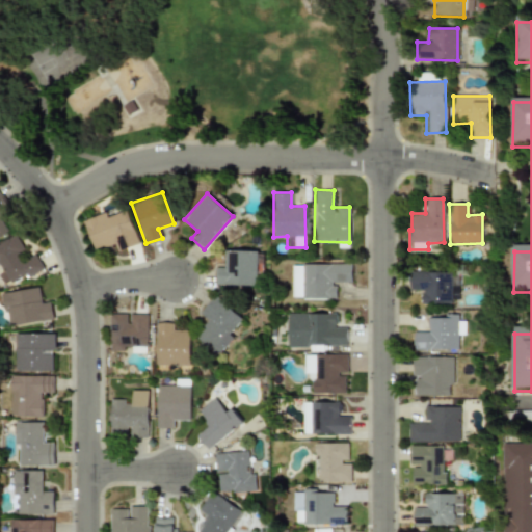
[(94,249),(114,242),(117,251),(138,244),(126,210),(107,217),(105,212),(83,220),(94,249)]
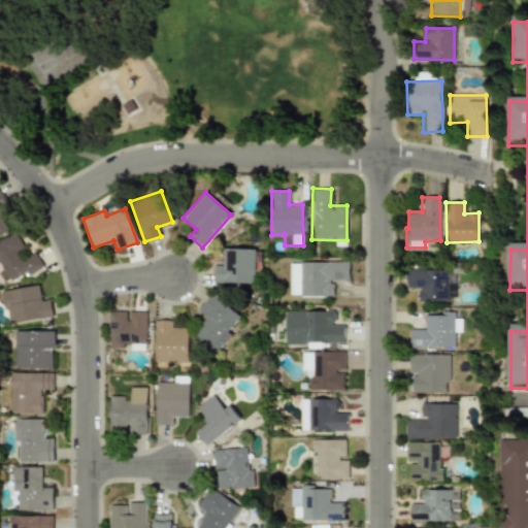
[(26,256),(17,234),(0,241),(0,266),(1,269),(0,269),(0,284),(26,273),(27,274),(42,268),(35,252),(26,256)]
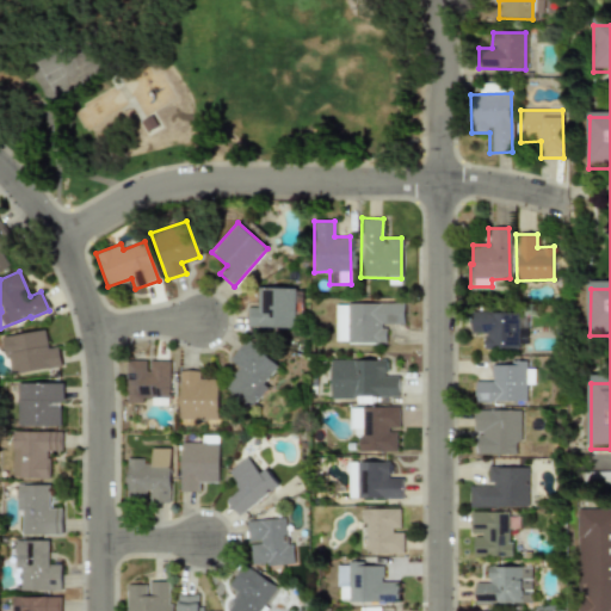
[(257,307),(246,307),(246,327),(295,328),(295,289),(257,288),(257,307)]
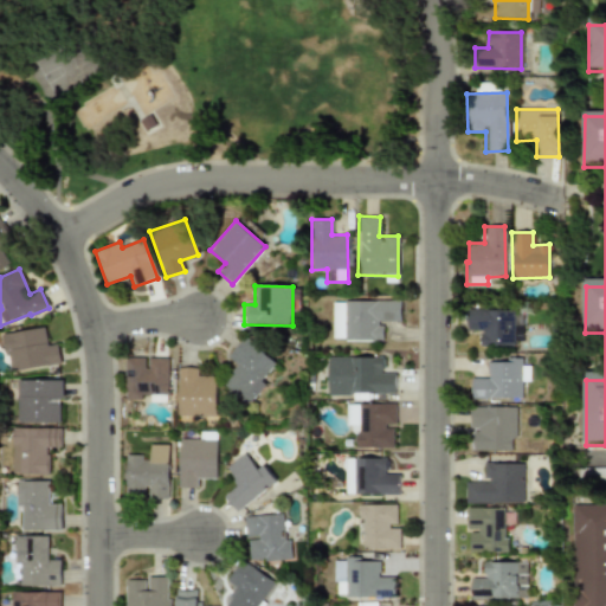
[(399,301),(330,301),(331,340),(380,340),(380,321),(399,321),(399,301)]
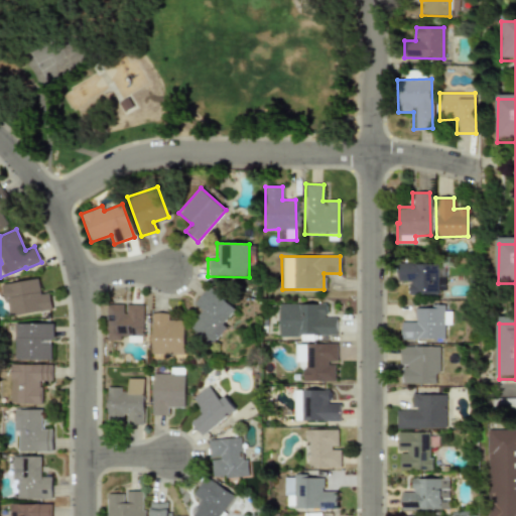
[(436,264),(397,263),(397,281),(407,281),(407,295),(436,295),(436,264)]
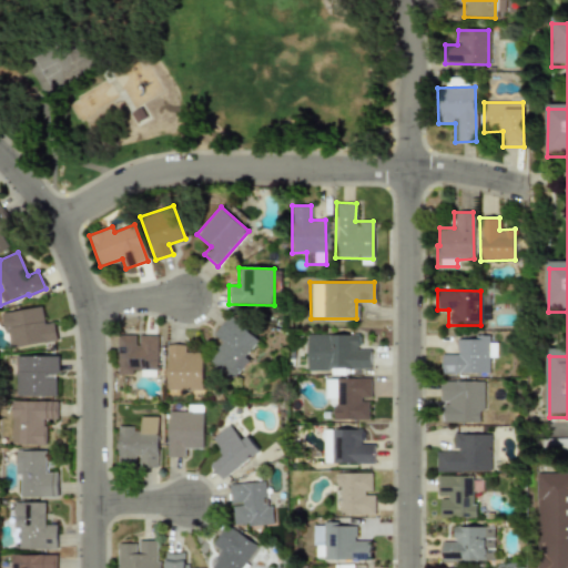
[(52,322),(43,324),(40,306),(0,314),(8,350),(56,341),(52,322)]
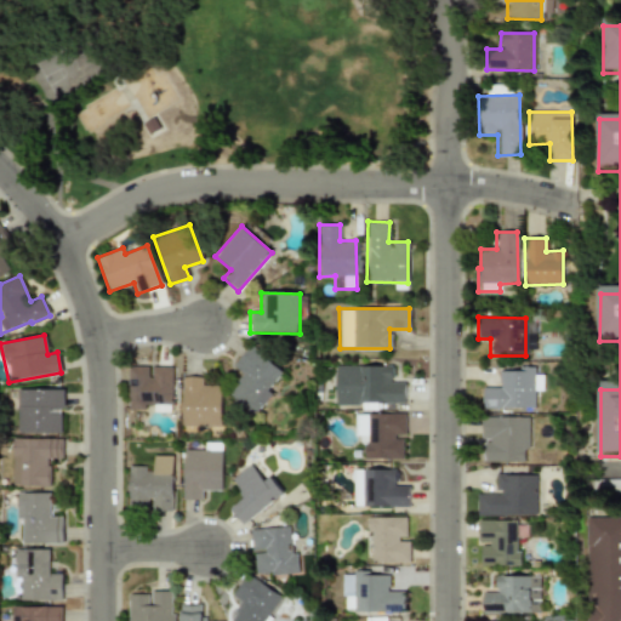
[(283,375),(249,346),(232,366),(241,374),(226,393),(251,414),(283,375)]
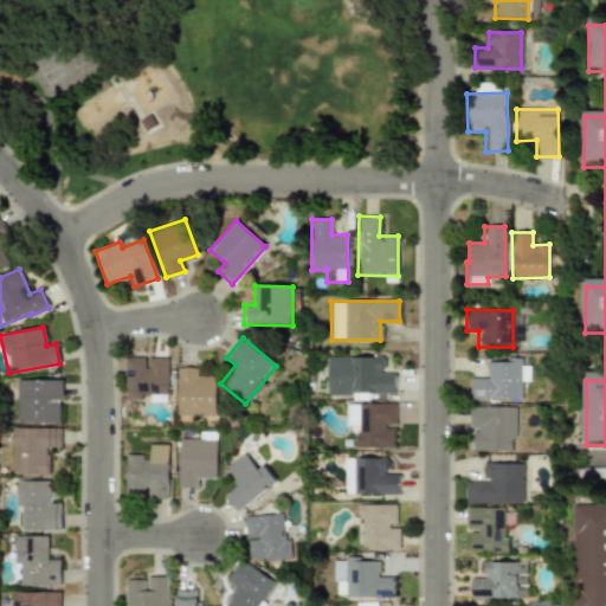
[(326,358),(327,394),(394,393),(393,373),(382,373),(381,356),(326,358)]
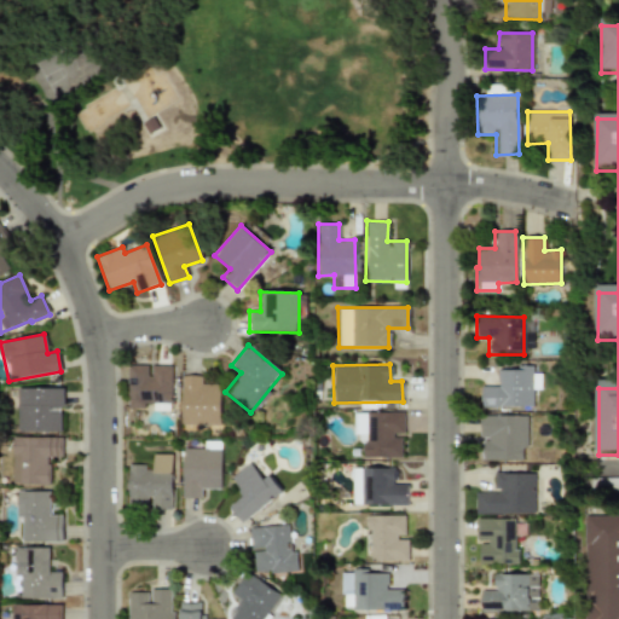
[(127,406),(152,406),(152,411),(171,411),(171,365),(149,365),(127,365),(127,406)]
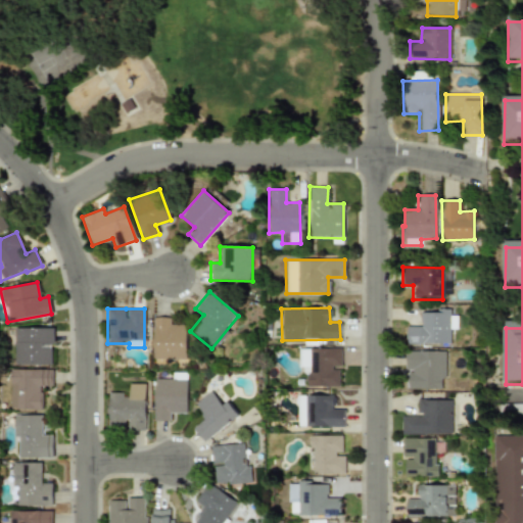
[(406,326),(407,344),(448,343),(448,329),(456,329),(456,316),(448,316),(448,311),(419,312),(420,326),(406,326)]
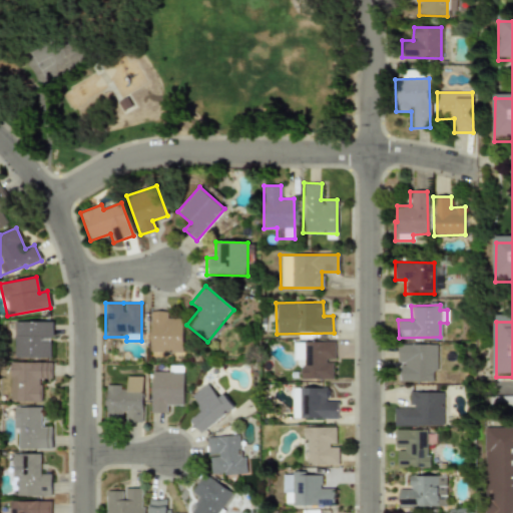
[(166,311),(150,311),(149,352),(182,353),(182,319),(166,319),(166,311)]
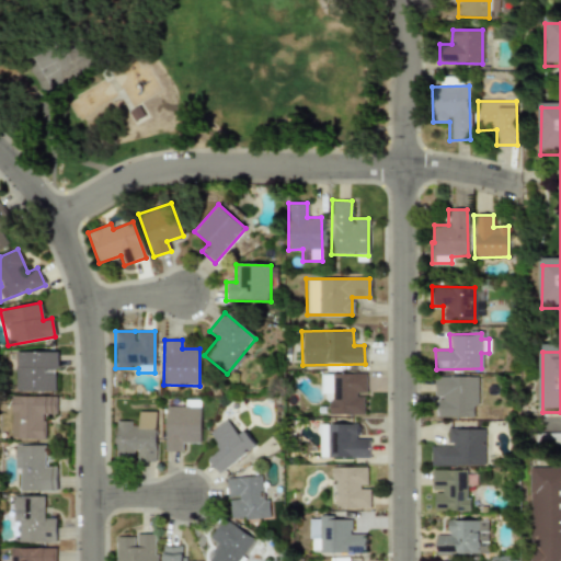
[(14,352),(14,391),(56,391),(55,352),(14,352)]
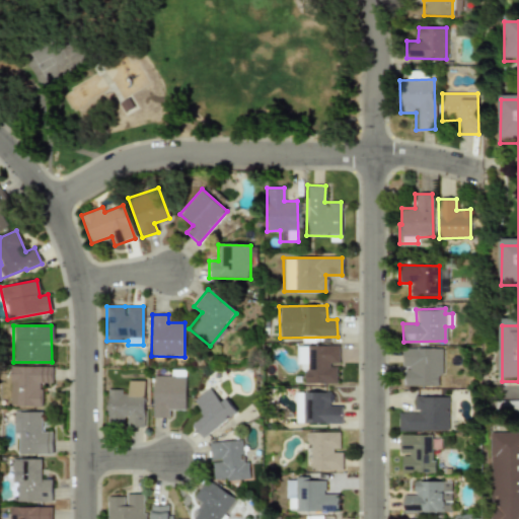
[(336,383),(336,365),(339,364),(338,346),(295,346),(296,364),(304,363),(304,384),(336,383)]
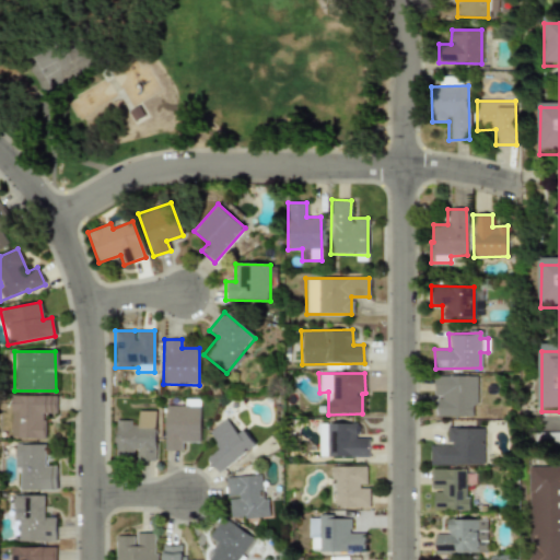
[(436,416),(475,416),(476,375),(434,375),(434,396),(436,396),(436,416)]
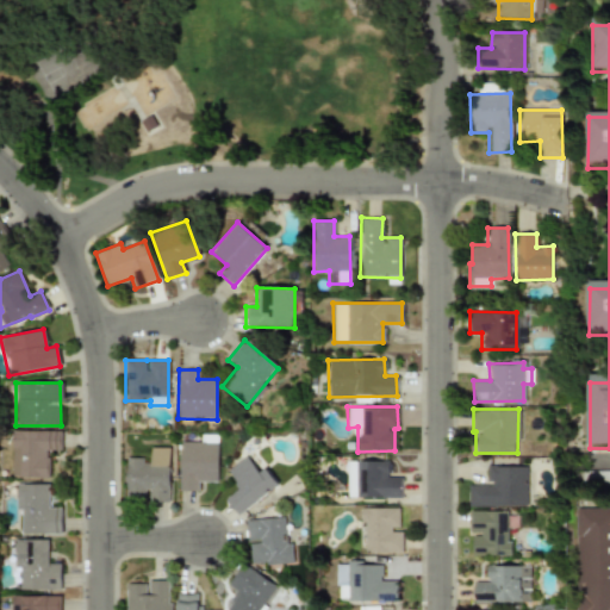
[(61,431),(11,430),(11,478),(48,478),(49,450),(61,450),(61,431)]
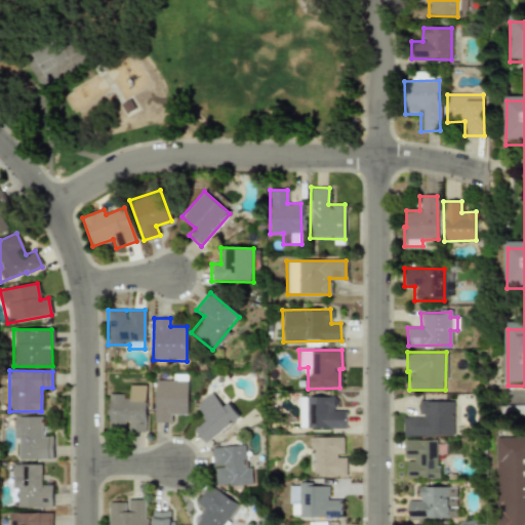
[(170,422),(170,414),(186,415),(187,381),(154,380),(153,422),(170,422)]
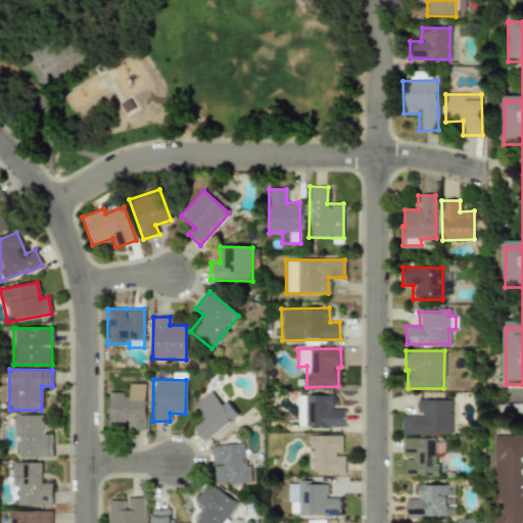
[(145,430),(143,383),(128,384),(128,393),(106,393),(107,427),(126,427),(126,430),(145,430)]
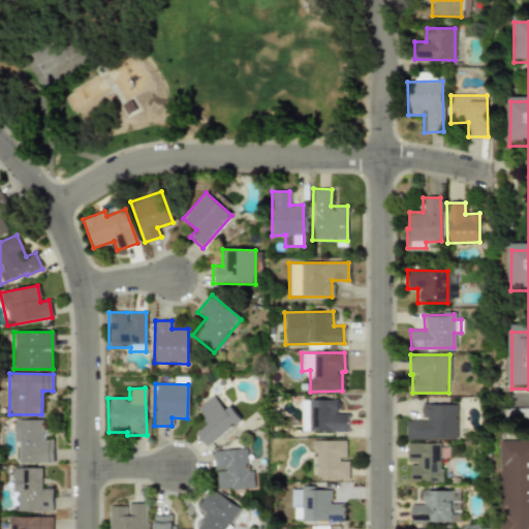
[(206,446),(241,422),(229,405),(223,410),(213,396),(195,408),(207,425),(195,432),(206,446)]
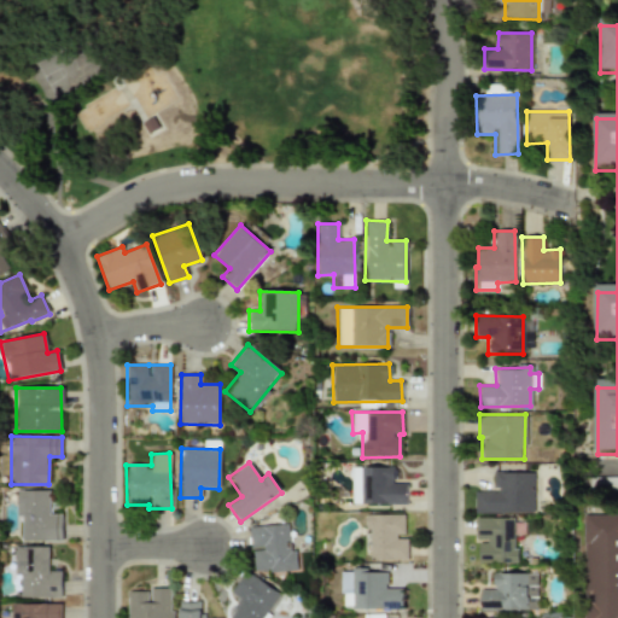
[(392,467),(350,467),(349,503),(406,505),(406,483),(392,483),(392,467)]
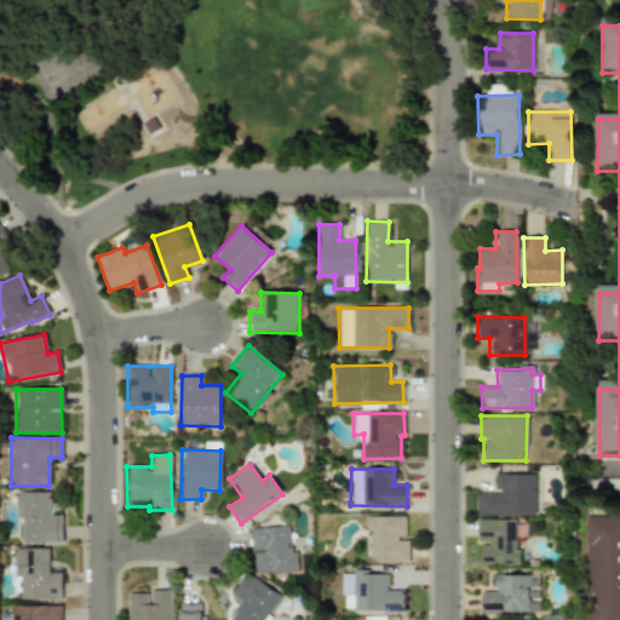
[(475,515),(534,515),(534,474),(493,474),(493,492),(475,492),(475,515)]
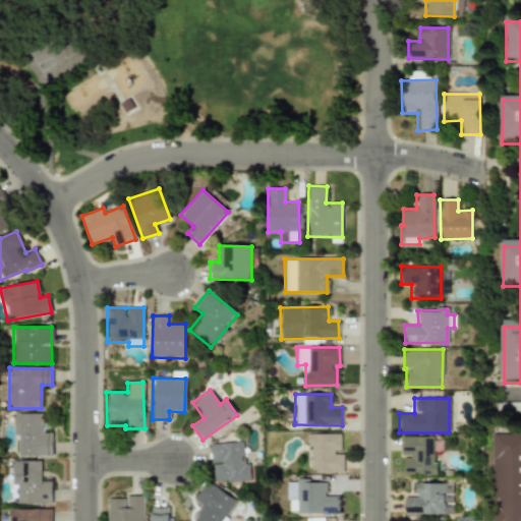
[(17,457),(52,456),(52,433),(42,433),(41,413),(12,413),(12,436),(17,436),(17,457)]
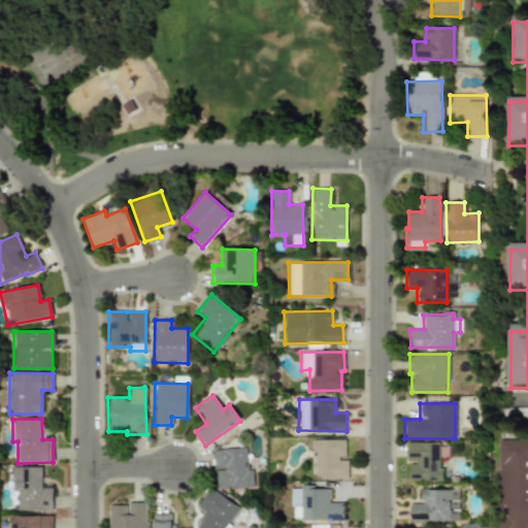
[(315,479),(348,477),(348,458),(345,458),(344,439),(314,440),(315,479)]
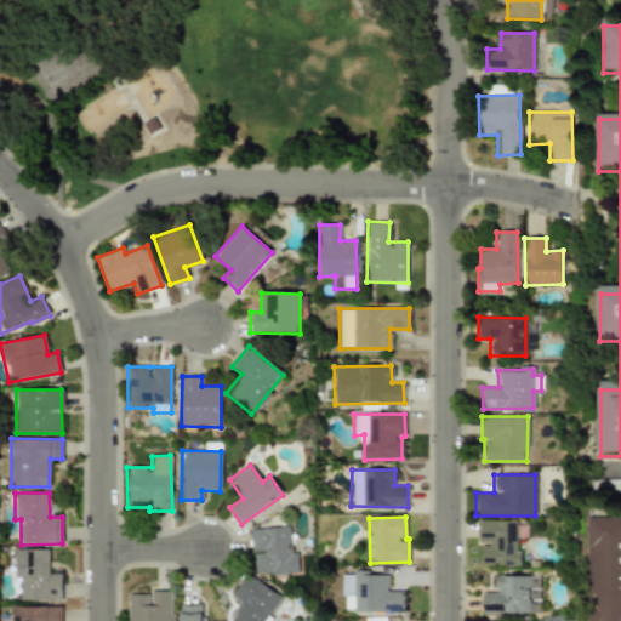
[(477,543),(479,543),(480,565),(517,565),(517,519),(477,520),(477,543)]
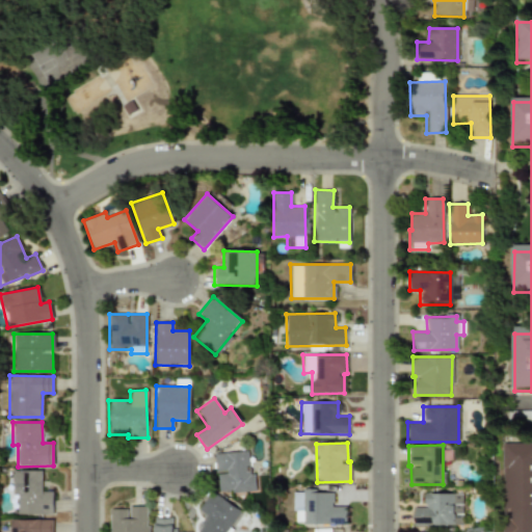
[(531,450),(531,531),(506,531),(507,450),(531,450)]
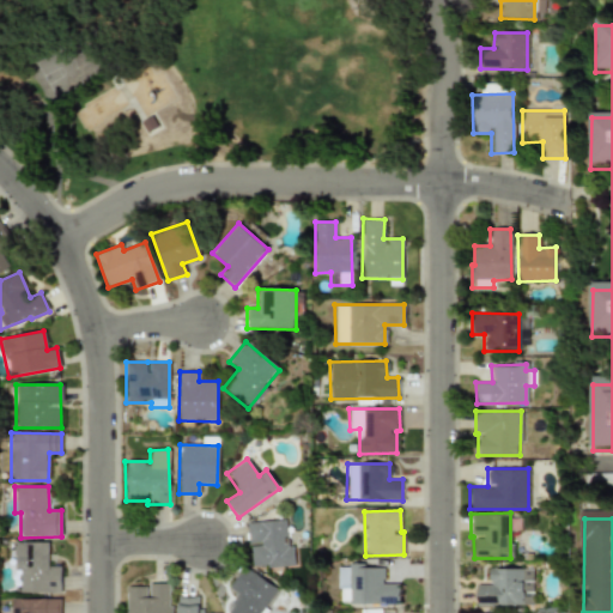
[(247,544),(249,544),(250,568),(293,565),(292,545),(286,545),(285,520),(246,522),(247,544)]
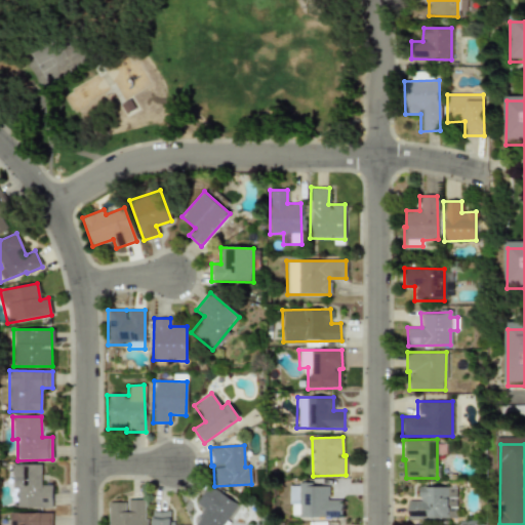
[(52,508),(51,485),(41,485),(40,463),(11,465),(12,508),(52,508)]
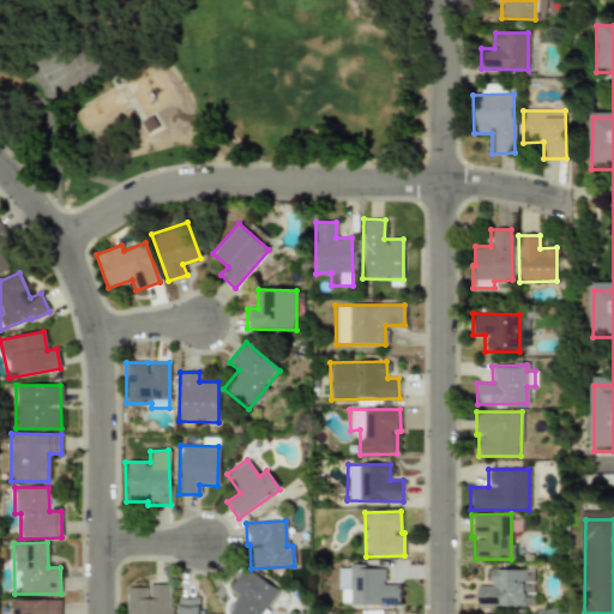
[(338,566),(338,605),(398,606),(398,585),(383,584),(383,567),(338,566)]
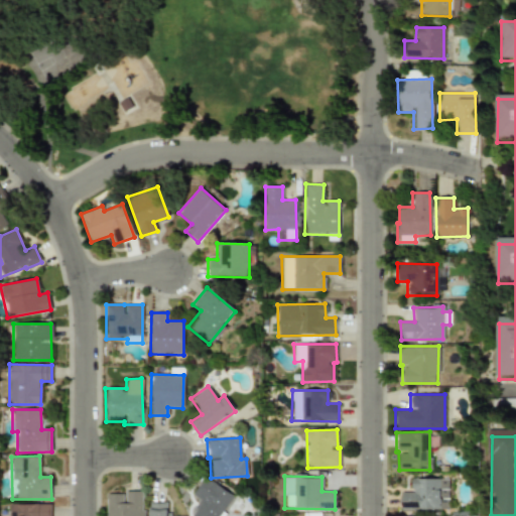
[(221,515),(234,495),(205,479),(196,494),(201,497),(188,515),(221,515)]
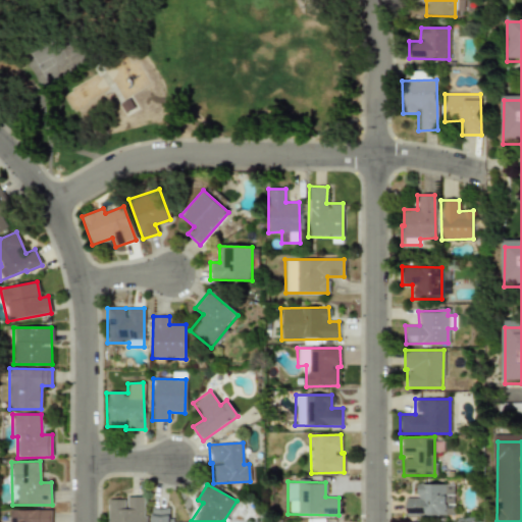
[(405,498),(406,515),(454,515),(453,484),(416,484),(416,498),(405,498)]
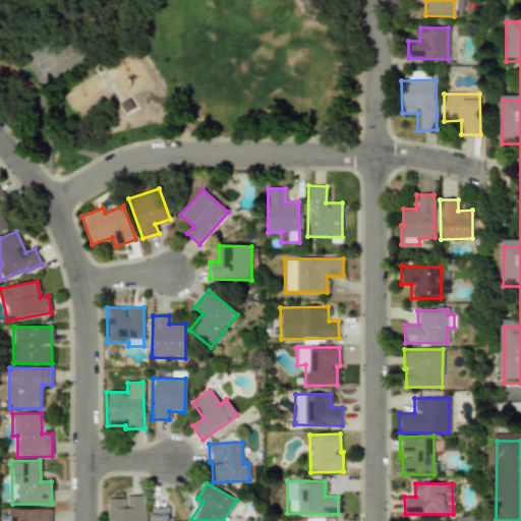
[(106,498),(106,520),(145,520),(145,497),(106,498)]
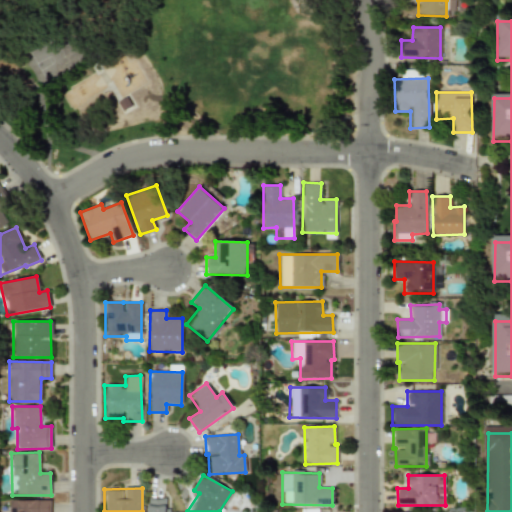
[(147,511),(184,511),(165,511),(165,498),(148,498),(147,511)]
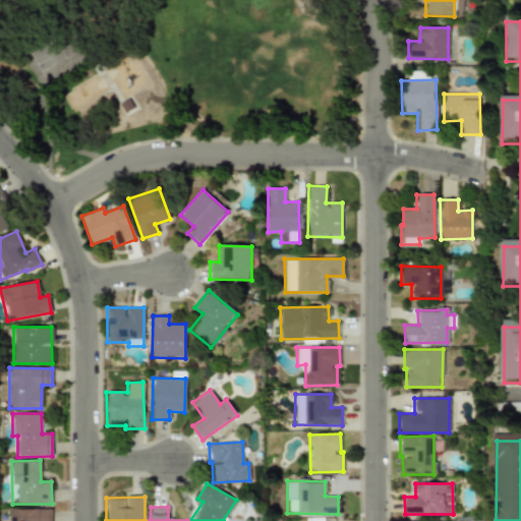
[(9,509),(8,520),(50,520),(50,509),(9,509)]
